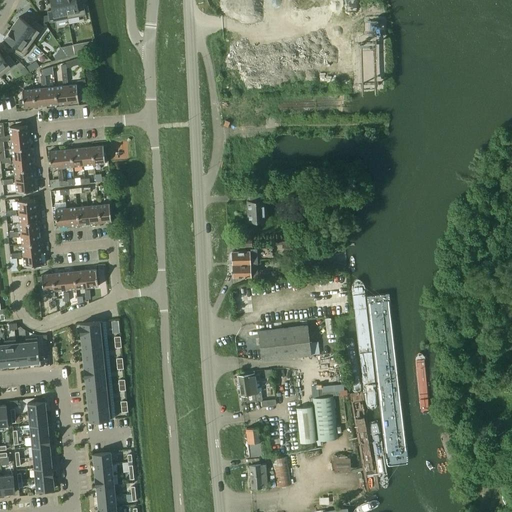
[(55,21),(67,18),(63,0),(50,0),(53,9),(47,10),(49,22),(55,21)]
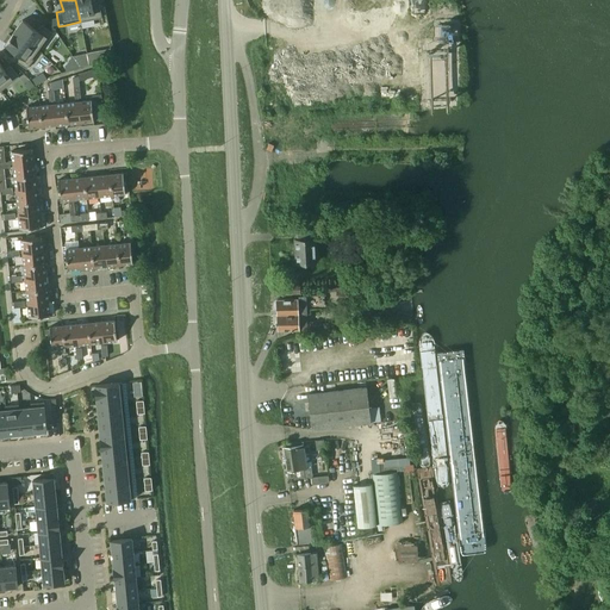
[(101,17),(99,4),(92,5),(91,0),(75,0),(80,22),(95,19),(101,17)]
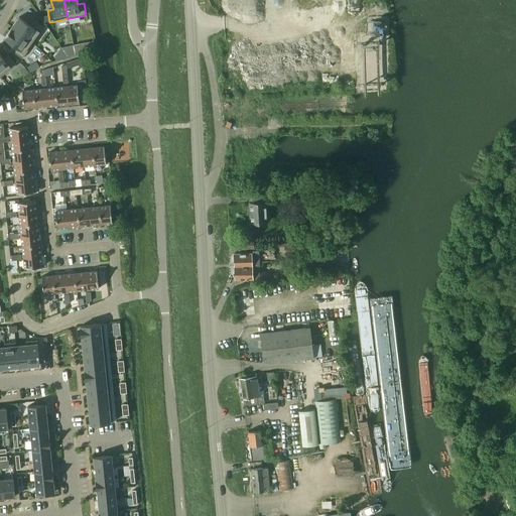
[(44,27),(34,21),(31,25),(18,16),(11,26),(33,42),(44,27)]
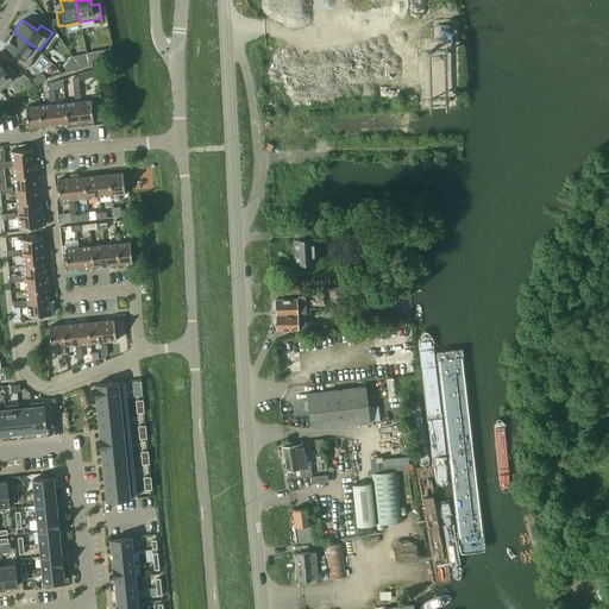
[(8,33),(4,41),(6,42),(5,44),(19,55),(16,61),(26,68),(39,50),(13,32),(11,36),(8,33)]
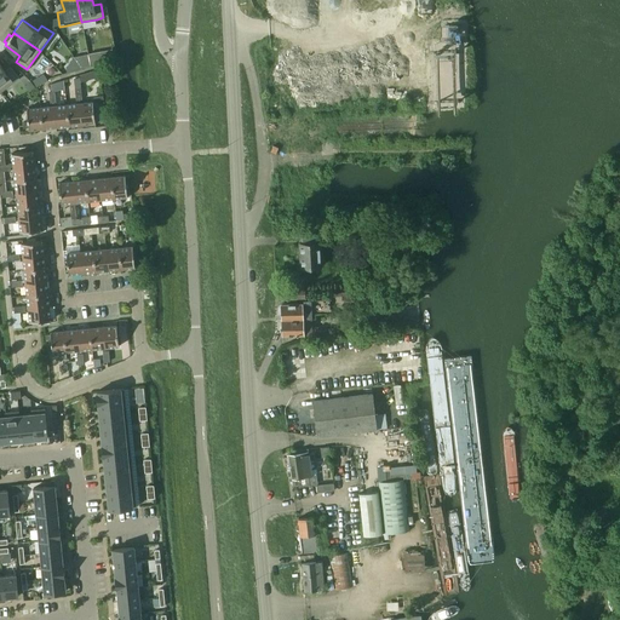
[(98,63),(96,52),(89,55),(91,65),(98,63)]
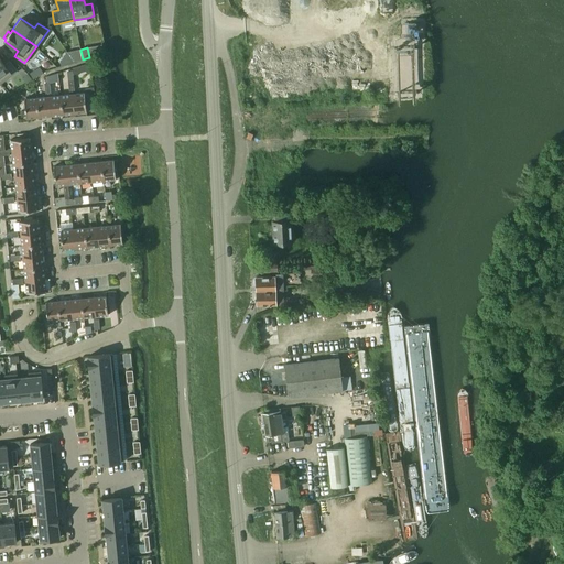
[(18,71),(10,61),(4,65),(0,60),(0,82),(1,84),(18,71)]
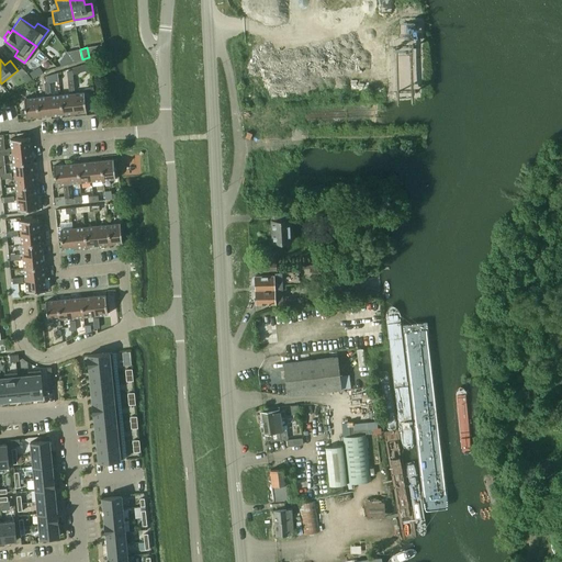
[(83,92),(71,93),(74,112),(86,111),(83,92)]
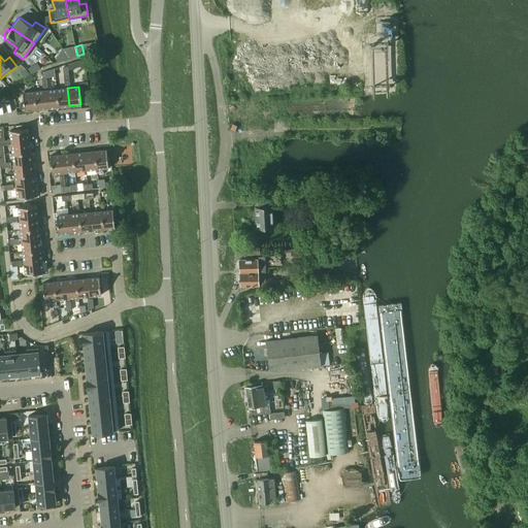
[(67,88),(56,89),(58,106),(69,105),(67,88)]
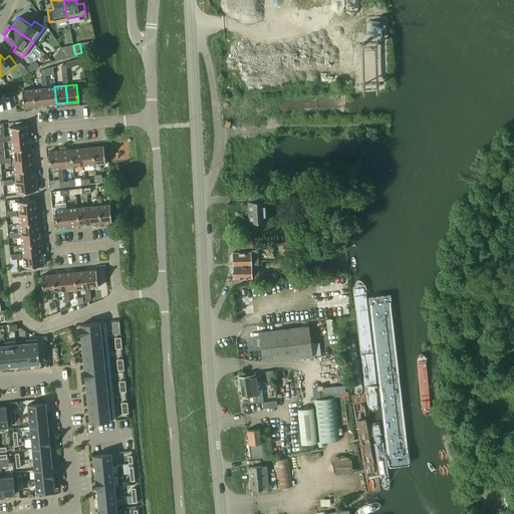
[(54,86),(44,87),(45,104),(56,103),(54,86)]
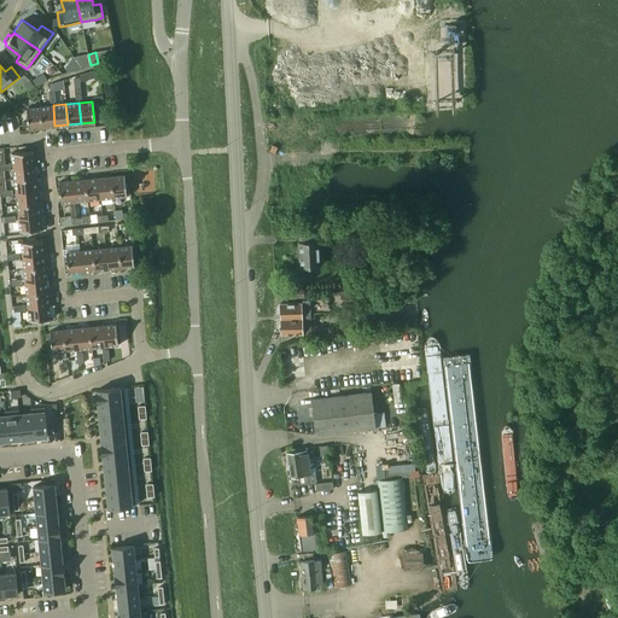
[(53,105),(40,106),(42,127),(54,126),(53,105)]
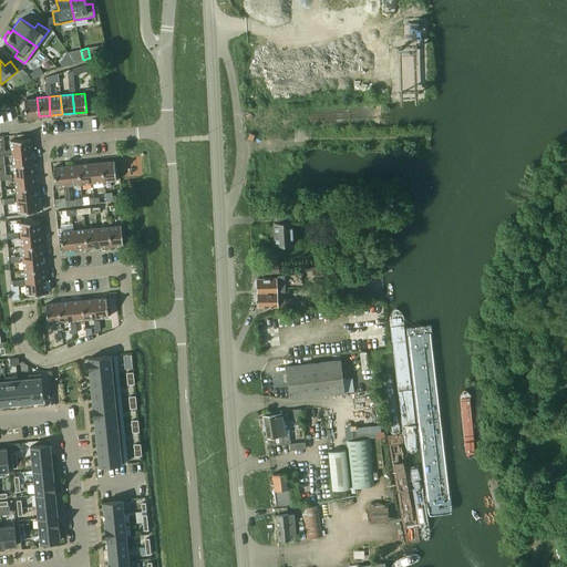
[(39,116),(37,98),(24,100),(26,119),(39,116)]
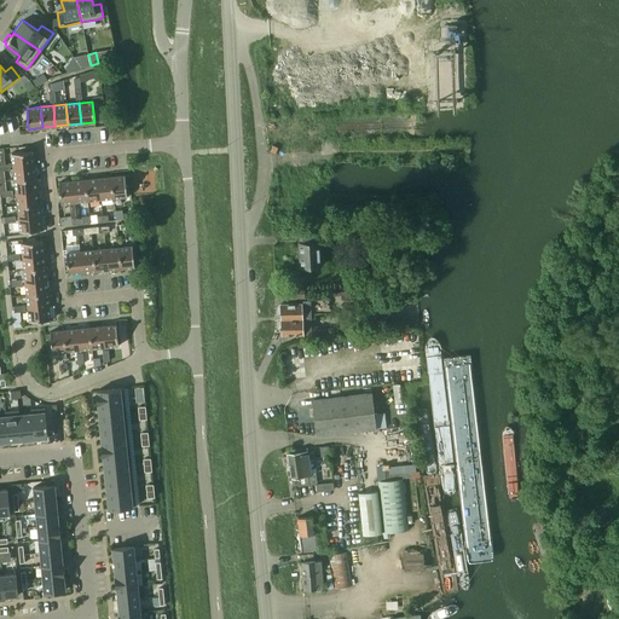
[(13,167),(34,165),(32,151),(11,154),(13,167)]
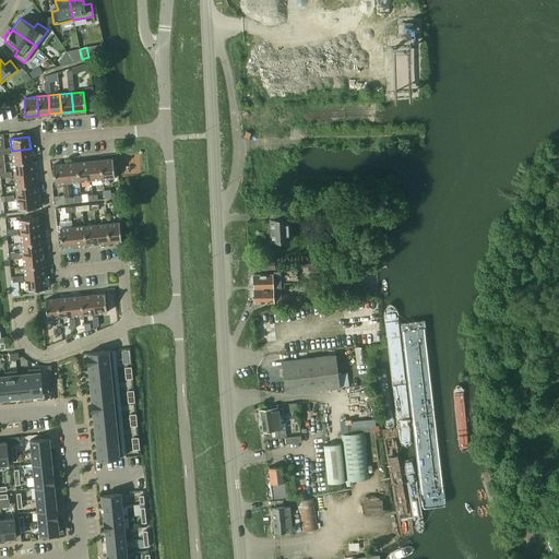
[(12,151),(13,162),(32,161),(31,149),(12,151)]
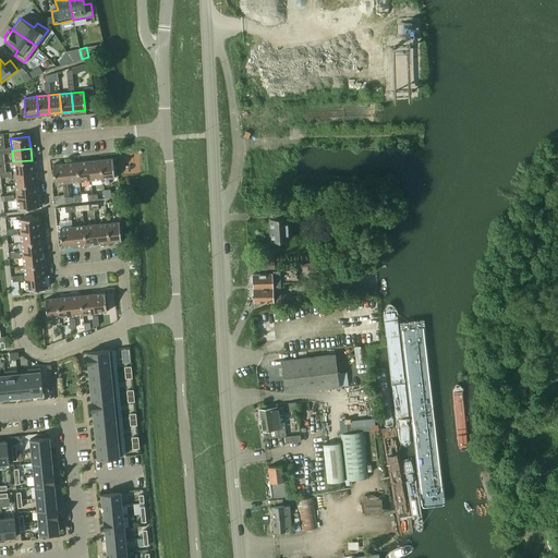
[(112,158),(100,159),(101,178),(102,178),(114,177),(112,158)]
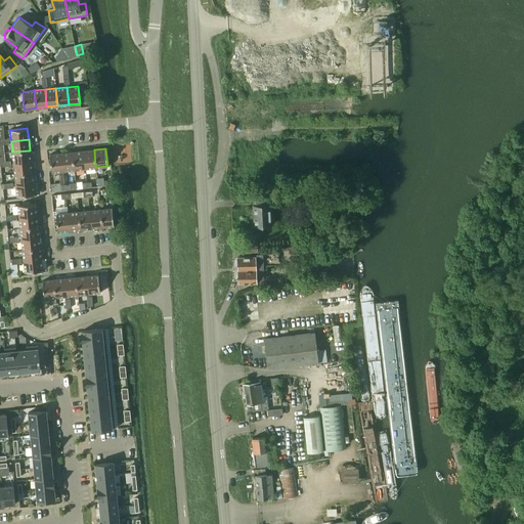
[(94,149),(83,150),(85,168),(95,167),(94,149)]
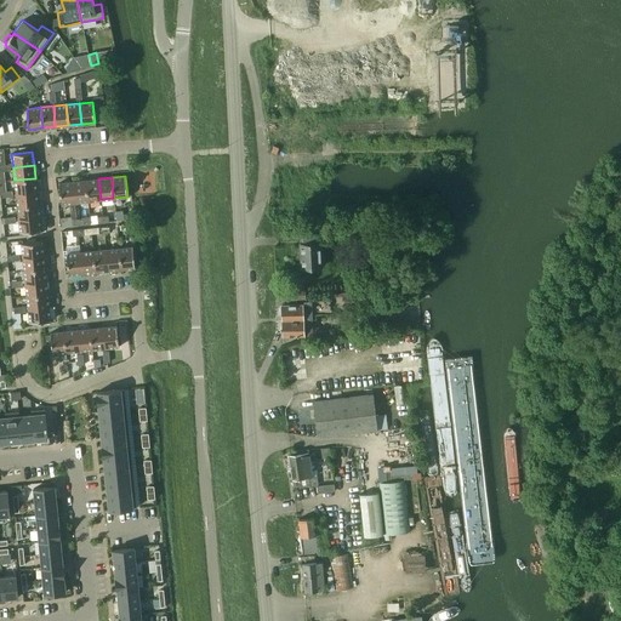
[(15,180),(16,193),(36,191),(35,178),(15,180)]
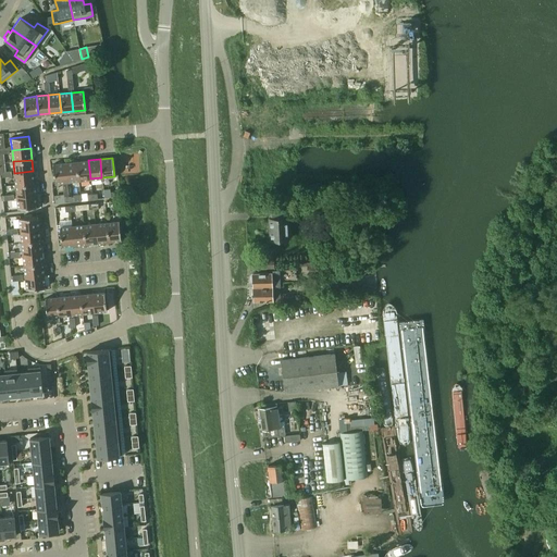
[(88,160),(76,161),(78,180),(90,178),(88,160)]
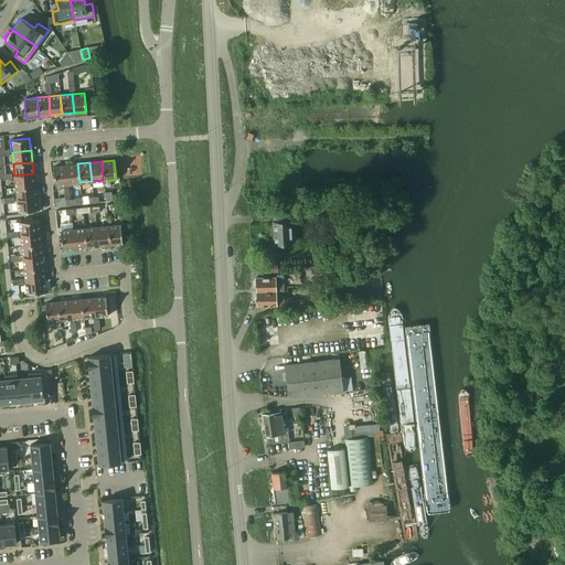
[(77,163),(65,164),(67,183),(80,182),(77,163)]
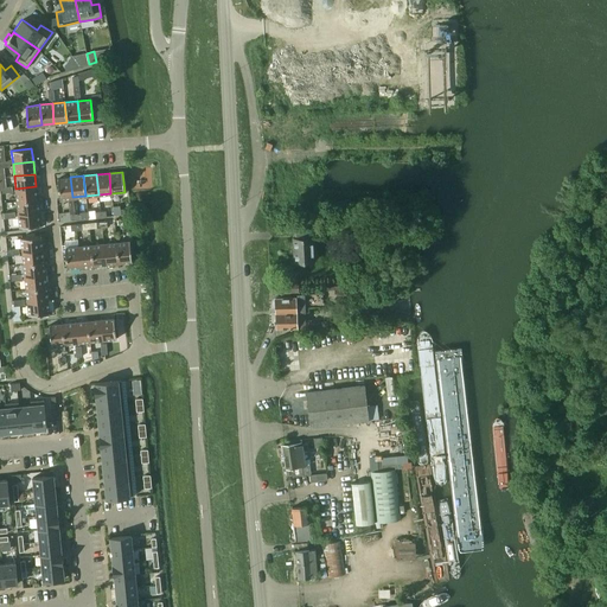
[(72,197),(70,177),(57,178),(59,198),(72,197)]
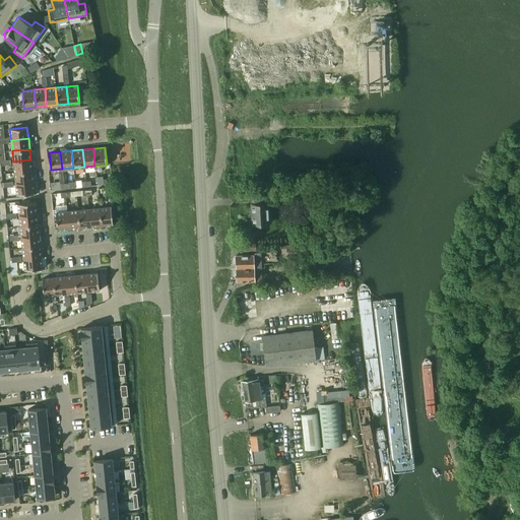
[(13,161),(14,173),(31,171),(30,159),(13,161)]
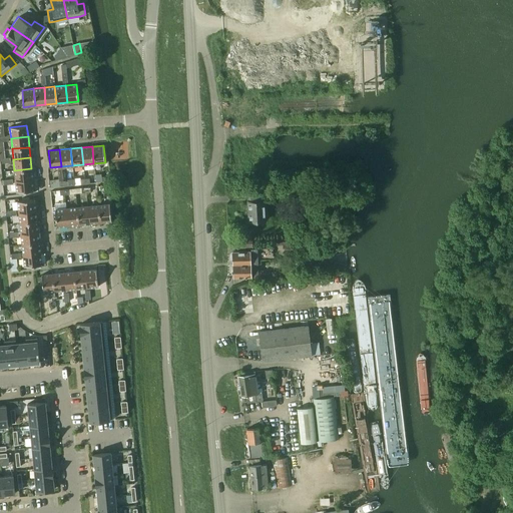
[(14,170),(15,181),(32,179),(31,168),(14,170)]
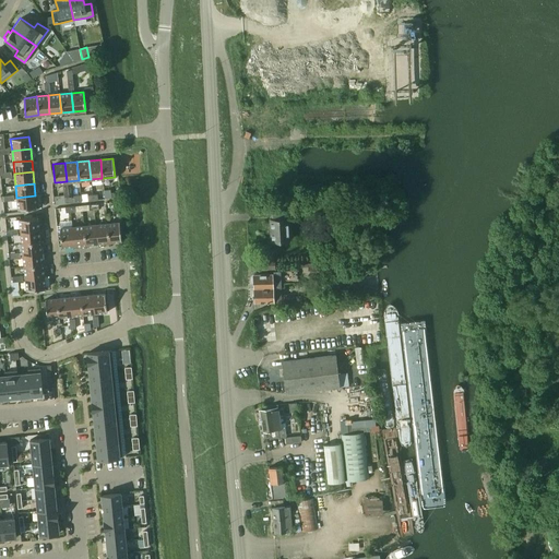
[(36,207),(35,195),(16,198),(18,210),(23,209),(36,207)]
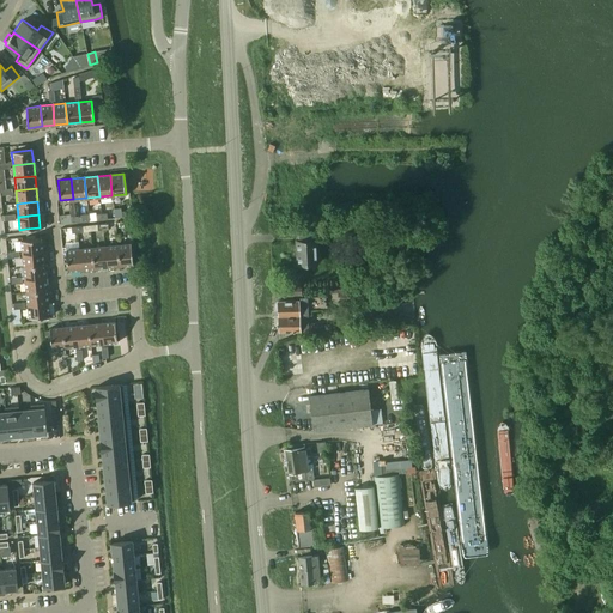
[(301,241),(298,241),(298,263),(316,263),(316,241),(314,241),(314,232),(301,234),(301,241)]
